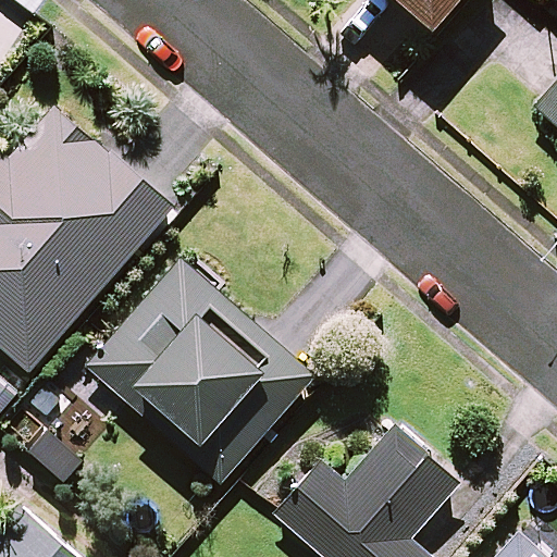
[(396,0),(429,28),(453,0),(396,0)]
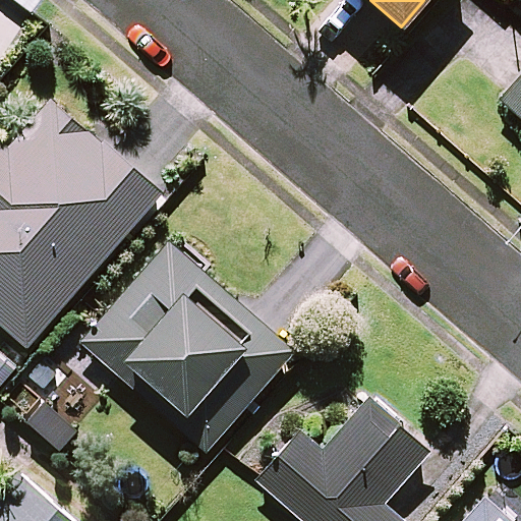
[(520,75),(500,102),(520,119),(520,75)]
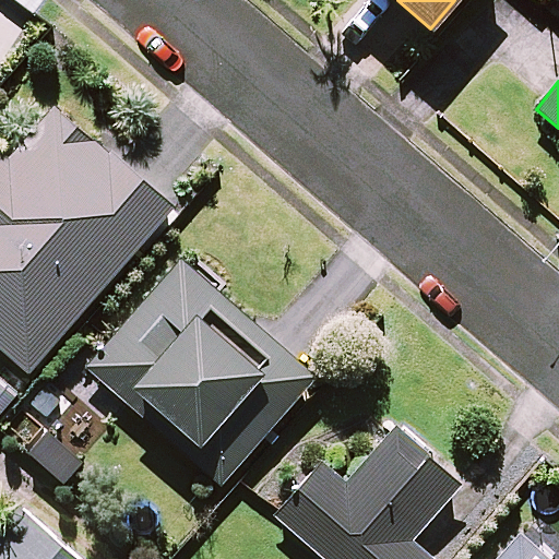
[(176,206),(59,104),(8,163),(0,155),(0,346),(30,372),(176,206)]
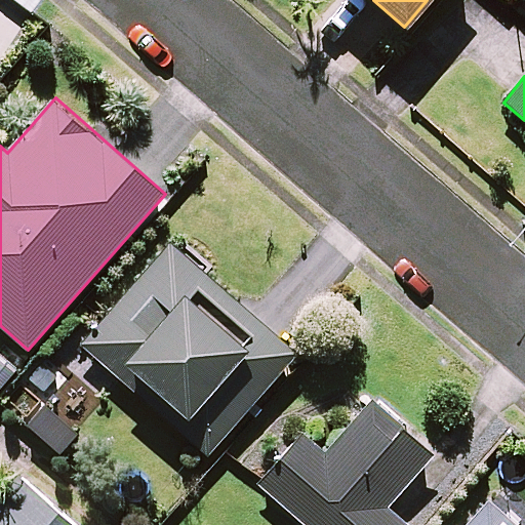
[(296,354),(172,245),(83,347),(113,373),(124,362),(190,419),(179,431),(207,454),(296,354)]
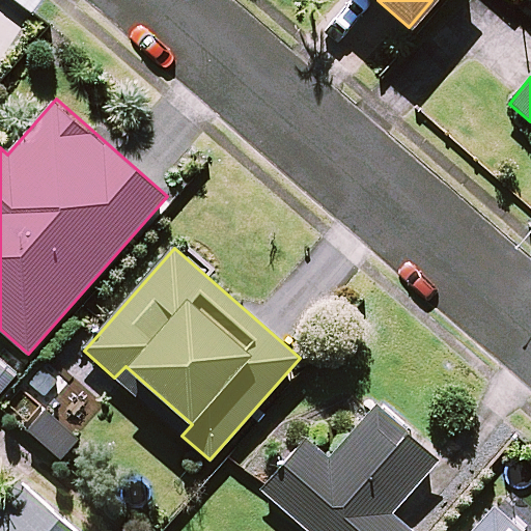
[(436,456),(378,406),(329,460),(305,440),(261,490),(308,530),(408,530),(387,512),(436,456)]
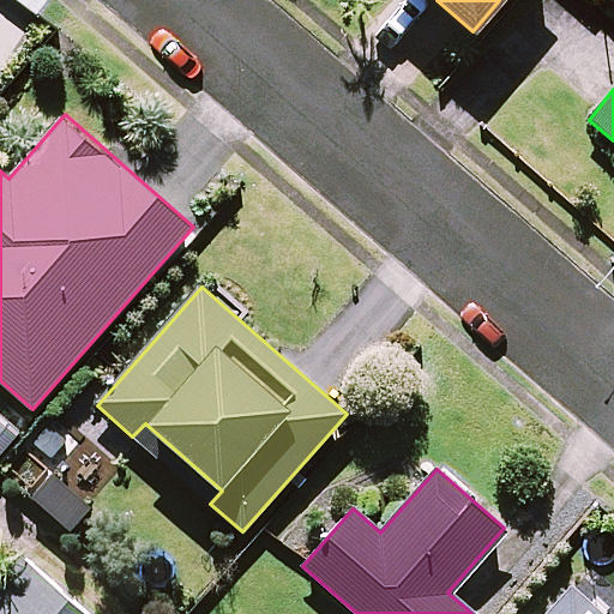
[(85,613),(18,554),(0,575),(0,613),(85,613)]
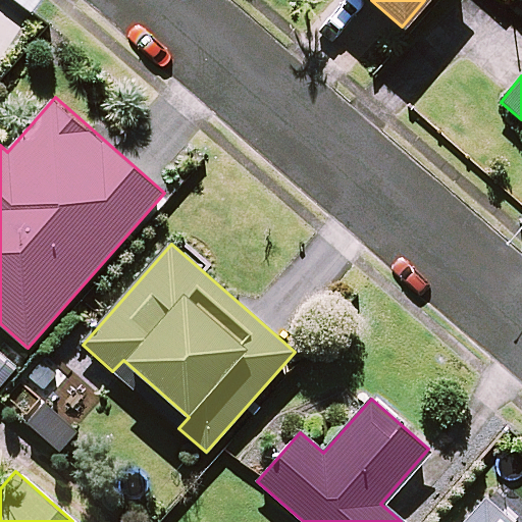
[(512,521),(485,499),(464,521),(512,521)]
